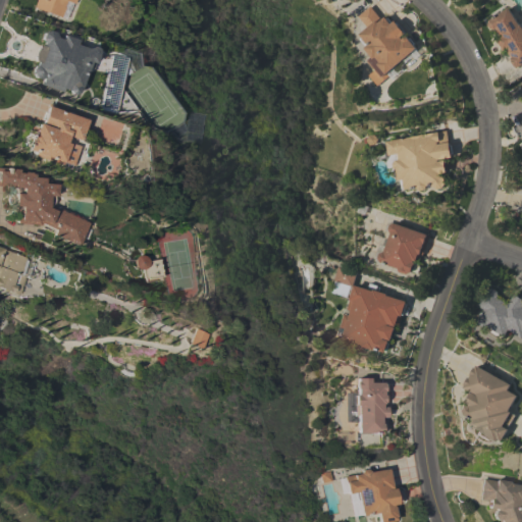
[(64,18),(59,17),(60,17),(32,7),(34,0),(73,0),(72,3),(70,2),(64,18)]
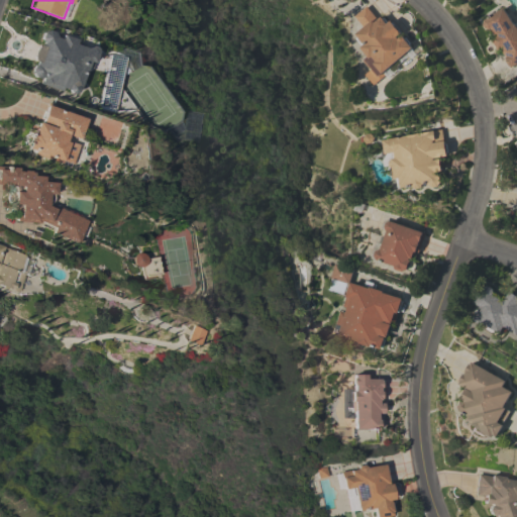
[(417,55),(412,59),(409,56),(398,66),(400,69),(389,78),(386,75),(375,84),(367,74),(373,69),(366,60),(370,56),(363,47),(366,43),(365,42),(363,44),(357,38),(359,36),(356,33),(365,26),(354,15),(367,5),(378,19),(382,16),(383,18),(385,17),(389,21),(391,20),(402,32),(398,36),(399,38),(403,34),(406,38),(407,37),(412,42),(411,44),(413,46),(412,48),(417,55)]
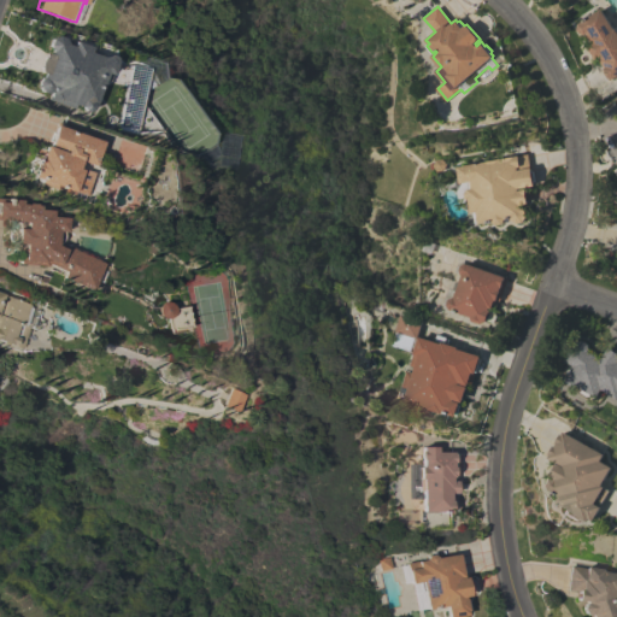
[(616,27),(616,75),(611,80),(610,77),(609,78),(604,72),(605,71),(604,69),(606,66),(600,57),(595,60),(587,47),(593,43),(588,36),(589,35),(587,33),(585,34),(580,34),(576,29),(579,24),(600,9),(615,29),(616,28),(616,27)]
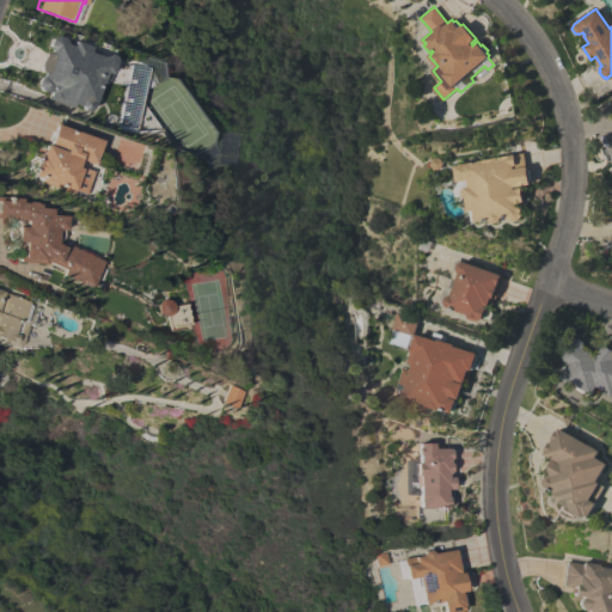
[(91,104),(90,109),(85,110),(81,109),(79,105),(73,104),(72,108),(46,98),(49,91),(46,92),(43,92),(40,91),(38,89),(36,86),(36,84),(36,81),(37,79),(38,77),(40,75),(41,72),(38,72),(37,69),(37,66),(37,63),(38,60),(41,56),(43,54),(46,53),(48,53),(49,50),(46,44),(48,38),(55,35),(61,37),(65,43),(71,46),(73,41),(89,47),(87,51),(101,56),(105,55),(106,54),(109,54),(111,56),(112,57),(112,60),(112,62),(111,63),(112,65),(106,80),(102,78),(92,104),(91,104)]
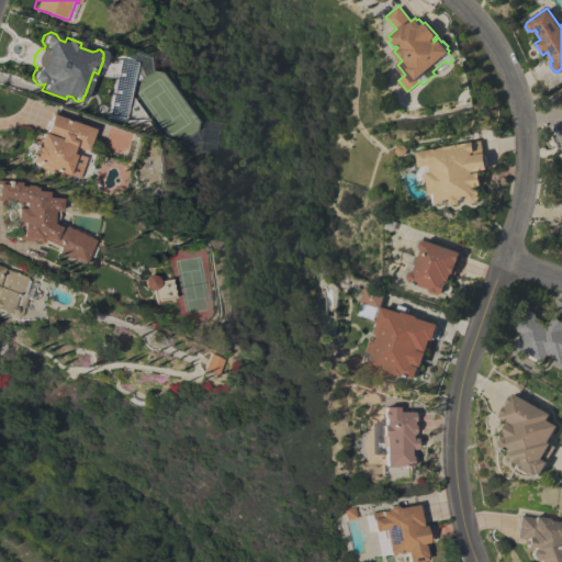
[(85,150),(71,146),(69,152),(83,157),(76,178),(66,175),(64,178),(35,167),(36,164),(27,161),(30,155),(29,155),(31,147),(33,148),(35,143),(40,132),(43,134),(45,128),(43,127),(45,120),(47,121),(51,111),(70,117),(69,120),(92,128),(85,150)]
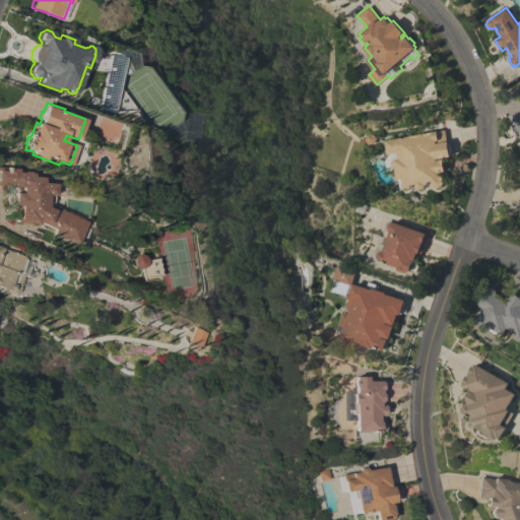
[(402,178),(398,179),(396,169),(394,169),(391,168),(391,163),(393,159),(398,158),(397,152),(387,153),(385,140),(445,130),(450,155),(437,158),(437,160),(443,159),(445,172),(439,173),(439,174),(443,177),(445,183),(442,187),(436,188),(432,185),(431,183),(426,185),(424,188),(418,189),(415,187),(404,188),(402,178)]
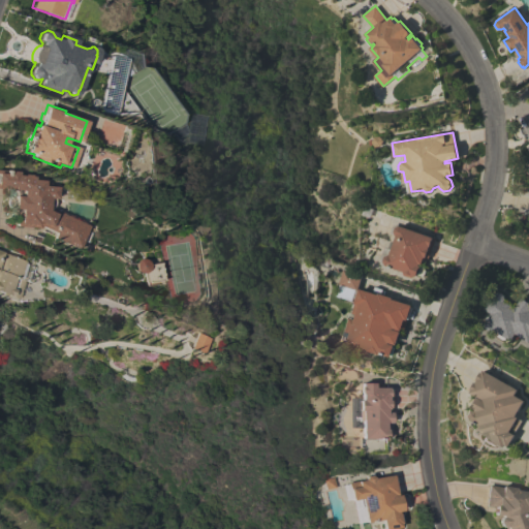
[(76,249),(52,238),(54,232),(39,226),(38,225),(37,228),(14,226),(16,214),(19,214),(19,209),(12,209),(13,195),(20,196),(21,190),(11,189),(11,188),(0,187),(0,169),(16,170),(16,175),(21,175),(22,174),(29,174),(28,176),(32,176),(31,179),(42,180),(42,185),(55,186),(55,198),(52,198),(53,200),(53,201),(53,204),(52,206),(50,208),(48,209),(47,209),(47,210),(53,213),(54,210),(87,225),(76,249)]
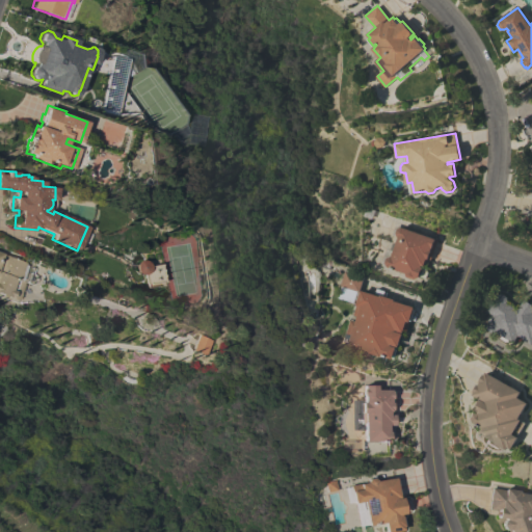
[(386,262),(387,258),(392,257),(398,237),(396,233),(398,229),(402,227),(437,239),(430,260),(427,258),(423,268),(427,269),(429,272),(427,277),(424,278),(419,277),(417,276),(414,280),(405,276),(406,272),(388,266),(386,262)]
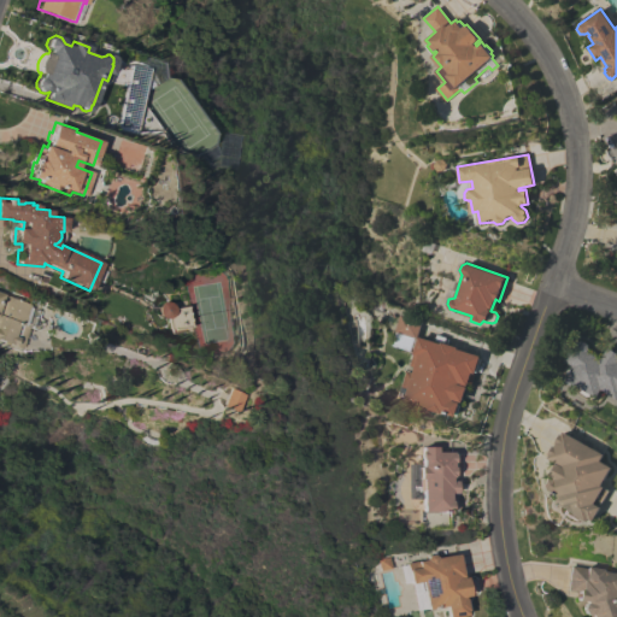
[(36,310),(30,328),(28,327),(19,348),(0,340),(0,292),(30,304),(29,307),(36,310)]
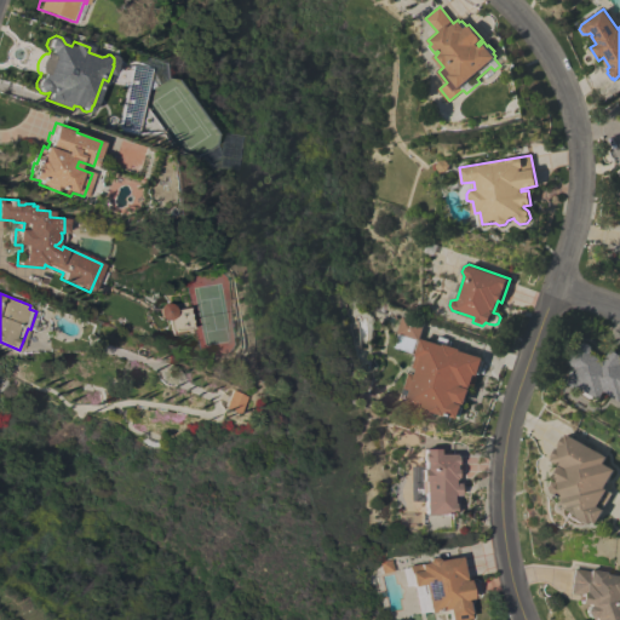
[(188,308),(191,328),(172,331),(173,334),(170,334),(167,320),(164,320),(159,317),(158,316),(156,313),(156,310),(158,308),(159,305),(161,304),(164,303),(167,303),(170,304),(172,306),(173,308),(173,310),(188,308)]
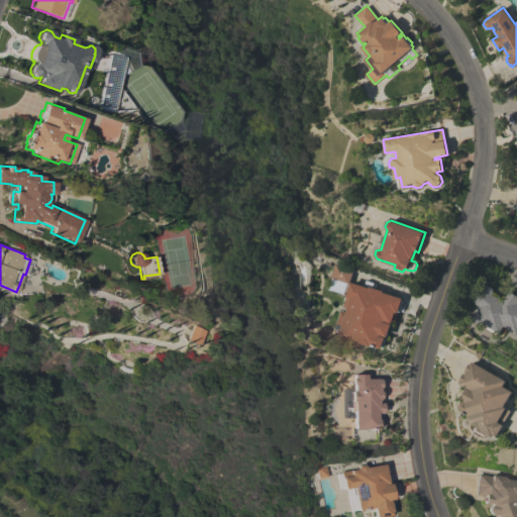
[(349,283),(349,282),(369,288),(370,286),(383,290),(383,292),(402,298),(401,300),(402,300),(399,312),(398,311),(395,323),(392,322),(387,336),(385,336),(384,339),(386,339),(383,346),(382,346),(382,348),(371,345),(370,346),(358,342),(358,341),(338,335),(341,325),(335,324),(339,310),(345,312),(346,308),(342,306),(345,296),(342,295),(342,294),(327,289),(331,278),(330,278),(334,263),(353,269),(351,277),(350,277),(348,283),(349,283)]
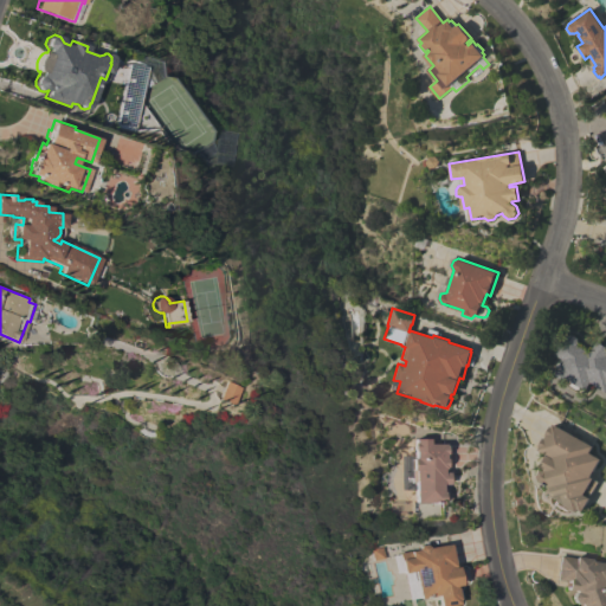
[(605,392),(591,382),(582,394),(554,375),(563,360),(556,355),(568,336),(573,335),(578,337),(579,343),(578,345),(591,353),(598,341),(605,347),(605,392)]
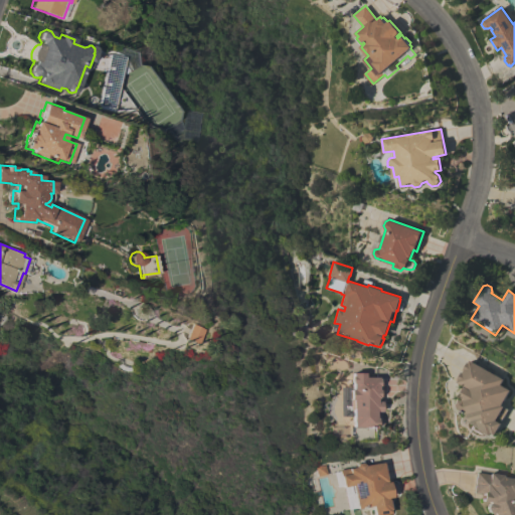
[(196,344),(184,339),(191,324),(202,329),(196,344)]
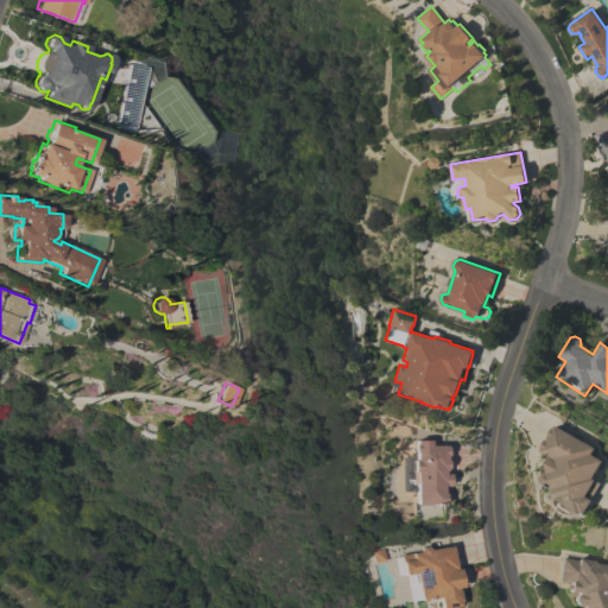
[(539,477),(543,473),(546,473),(548,470),(543,468),(549,456),(540,451),(542,448),(540,448),(545,439),(546,439),(548,437),(546,436),(552,428),(553,428),(555,425),(595,448),(590,454),(602,461),(593,477),(595,480),(595,481),(599,483),(590,499),(593,500),(584,513),(581,511),(580,514),(567,507),(563,514),(550,506),(555,498),(549,494),(552,488),(542,482),(539,477)]
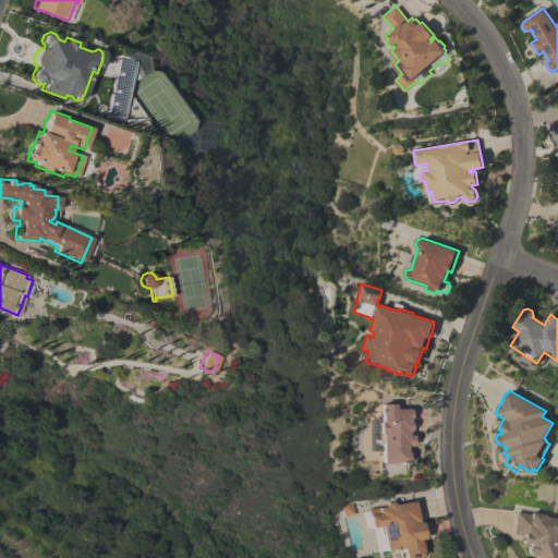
[(380,463),(380,444),(377,444),(377,433),(377,423),(378,423),(378,422),(380,422),(380,415),(379,415),(379,408),(380,408),(380,403),(393,403),(393,409),(408,409),(408,410),(409,410),(409,419),(408,419),(408,422),(409,422),(409,429),(408,429),(408,432),(407,432),(407,435),(411,435),(411,446),(404,446),(404,452),(405,452),(408,453),(408,459),(405,463),(380,463)]
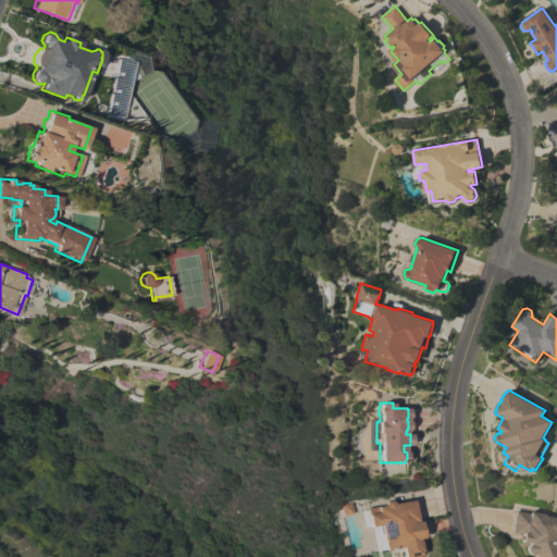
[(362,527),(359,510),(366,509),(364,508),(383,505),(382,504),(384,500),(388,500),(392,503),(411,499),(412,503),(415,503),(416,509),(413,509),(413,511),(416,511),(417,518),(416,518),(416,521),(418,521),(421,537),(416,539),(417,541),(417,542),(419,541),(421,549),(419,549),(419,551),(418,552),(419,555),(408,556),(401,556),(400,547),(383,551),(383,549),(373,552),(369,525),(362,527)]
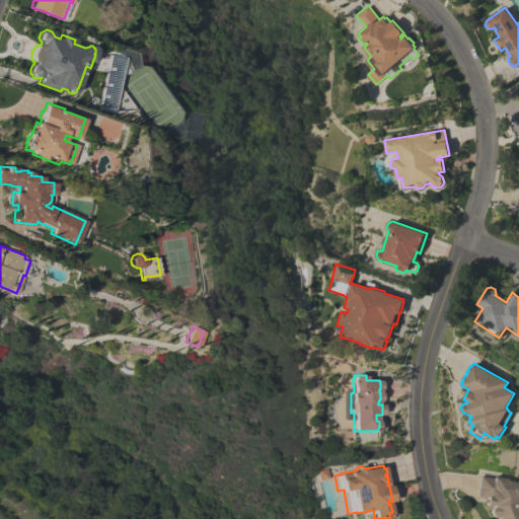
[(516,499),(514,498),(514,503),(515,503),(515,504),(517,503),(518,503),(518,511),(517,512),(518,518),(495,518),(495,517),(493,517),(489,516),(487,512),(489,508),(491,507),(491,506),(483,505),(484,498),(475,497),(478,476),(491,478),(492,476),(505,478),(505,480),(518,483),(516,499)]
